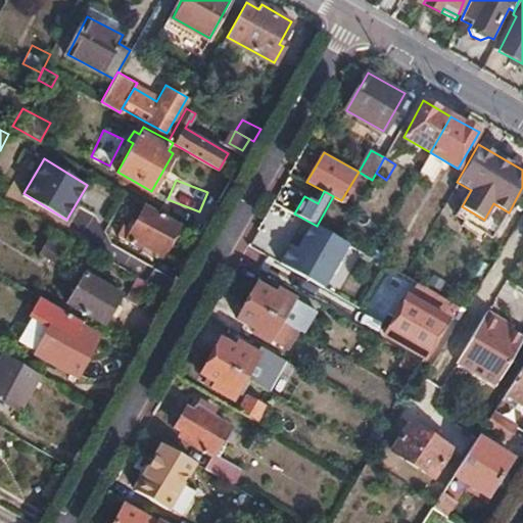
[(181,224),(144,203),(124,239),(142,250),(145,246),(162,255),(181,224)]
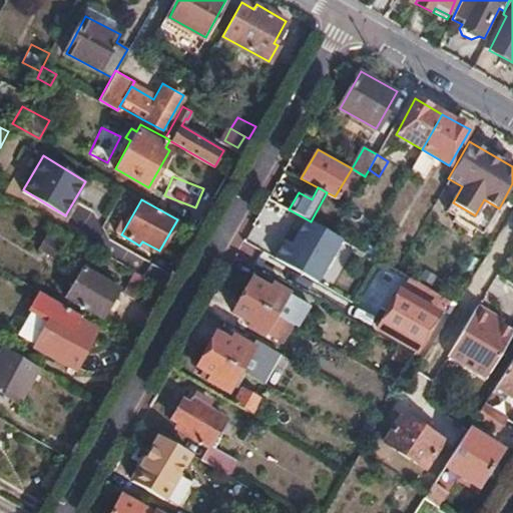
[(289,209),(266,252),(300,272),(324,229),(311,221),(289,209)]
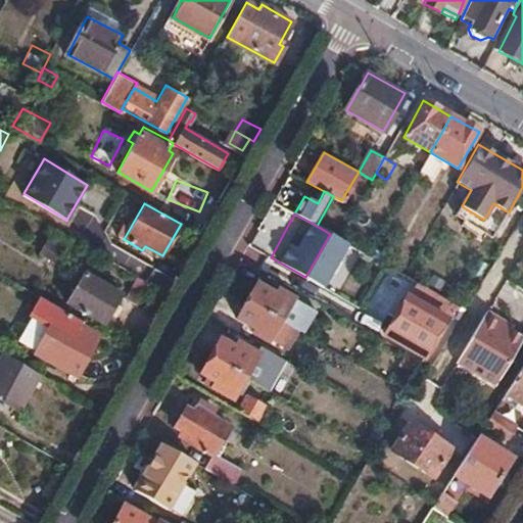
[(50,240),(43,252),(56,260),(63,249),(50,240)]
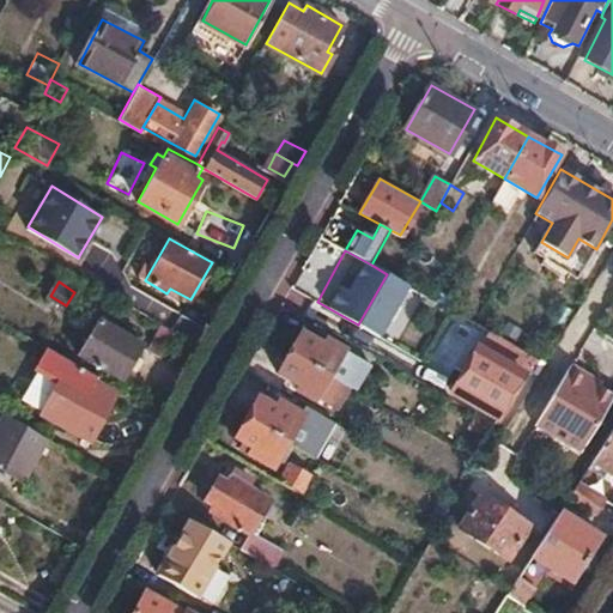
[(283,302),(277,313),(293,322),(299,313),(283,302)]
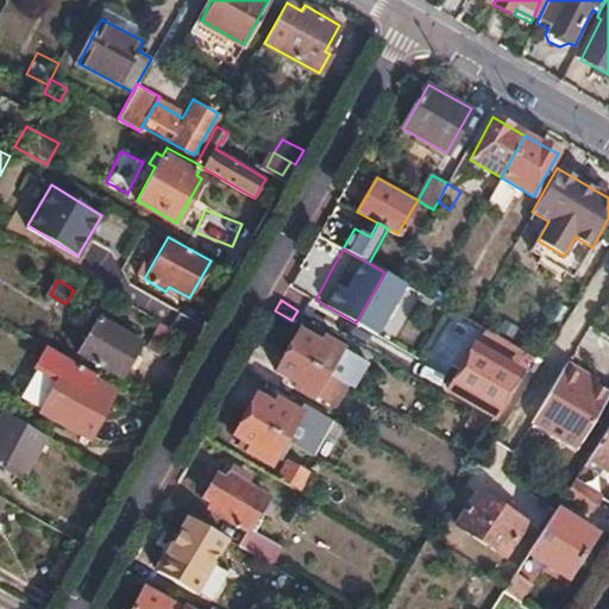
[(100,318),(81,352),(119,376),(138,341),(100,318)]
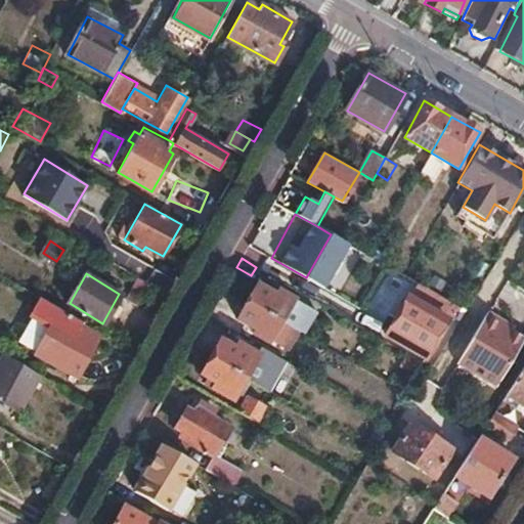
[(148,284),(137,276),(127,296),(137,302),(148,284)]
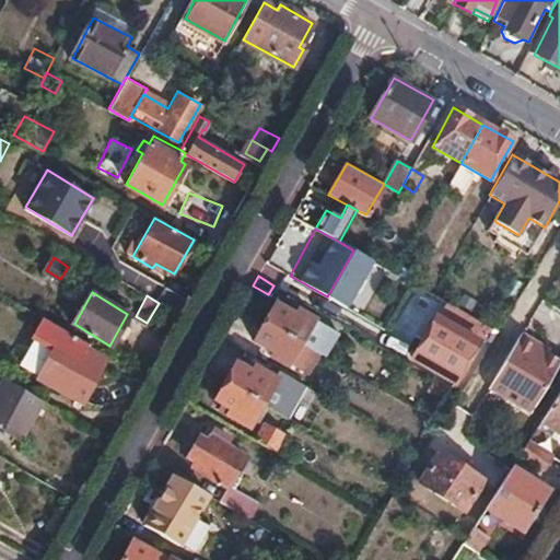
[(483,341),(491,328),(445,302),(438,315),(483,341)]
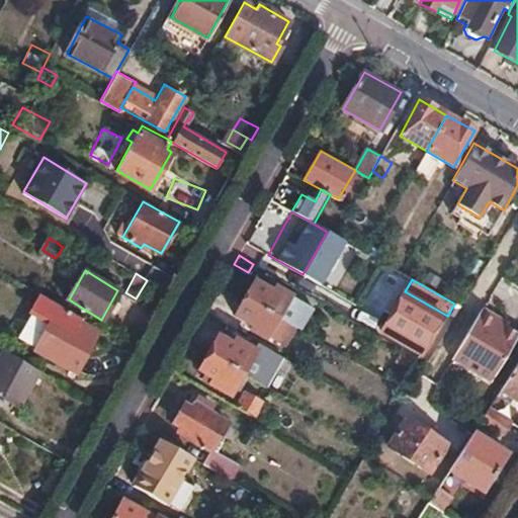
[(254,282),(246,297),(277,317),(293,326),(299,329),(311,311),(288,297),(274,289),(272,292),(254,282)]
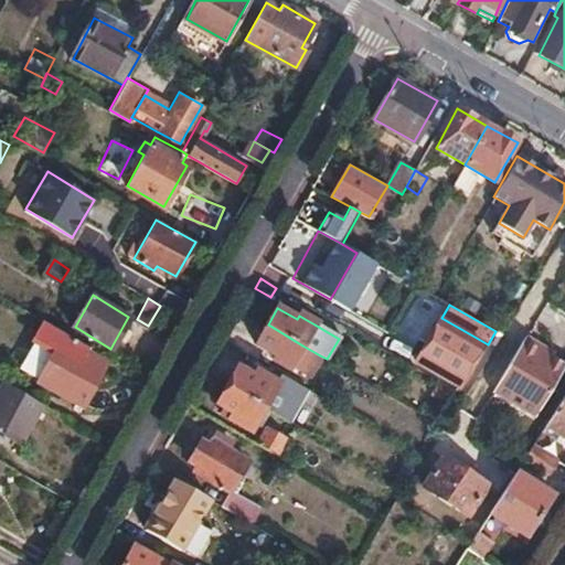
[(89,347),(45,320),(34,339),(56,352),(41,381),(83,404),(105,365),(103,362),(104,359),(88,350),(89,347)]
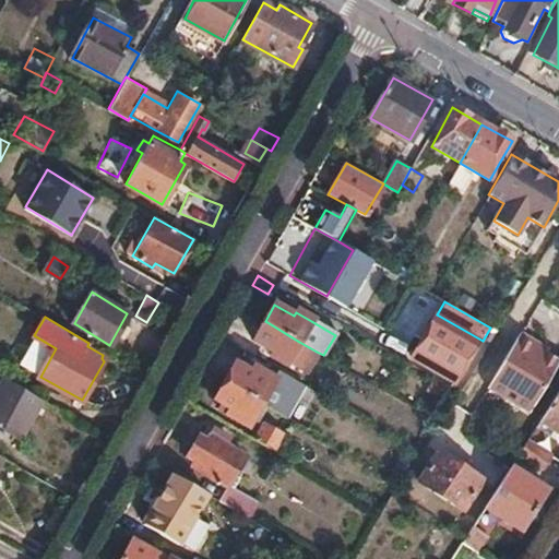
[(299,342),(265,321),(254,341),(274,352),(271,358),(285,366),(288,360),(306,370),(317,352),(299,342)]
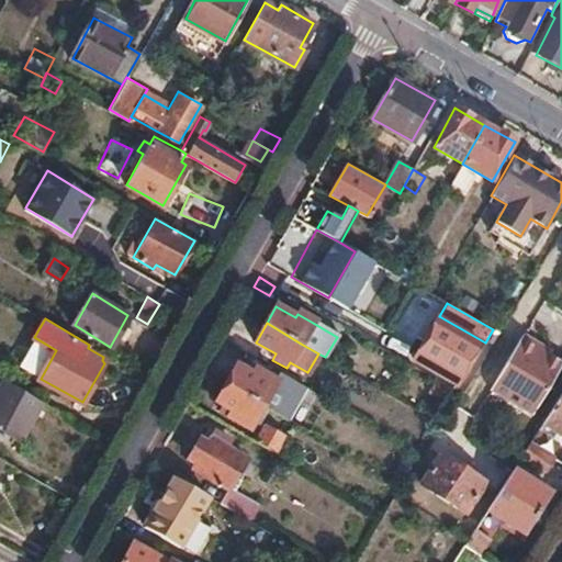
[(426,343),(418,361),(453,382),(474,345),(444,326),(433,346),(426,343)]
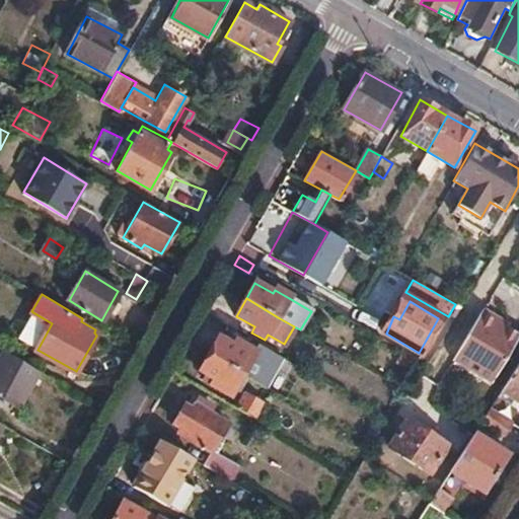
[(490,302),(487,307),(507,318),(510,313),(490,302)]
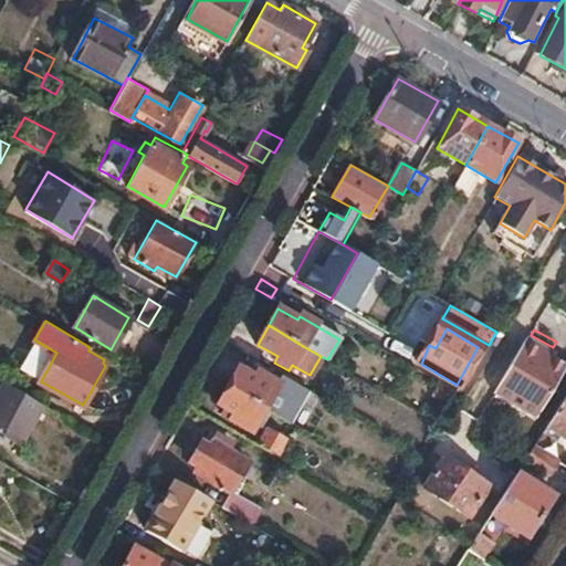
[(565,355),(553,347),(531,335),(496,389),(536,412),(565,365),(565,355)]
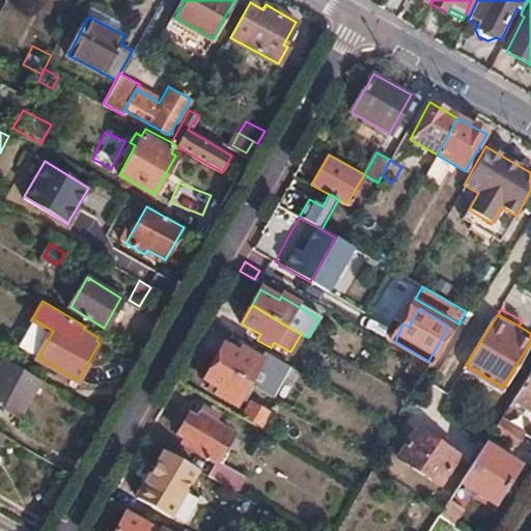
[(222,345),(214,360),(250,382),(274,395),(289,366),(281,361),(266,353),(261,361),(241,350),(238,355),(222,345)]
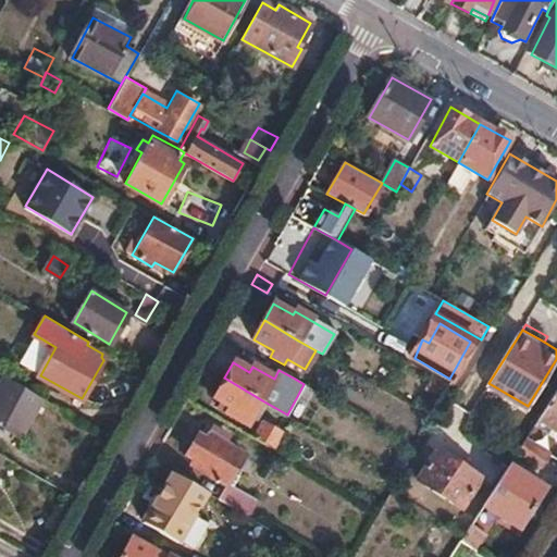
[(41,397),(5,376),(0,386),(0,424),(3,426),(7,420),(23,430),(41,397)]
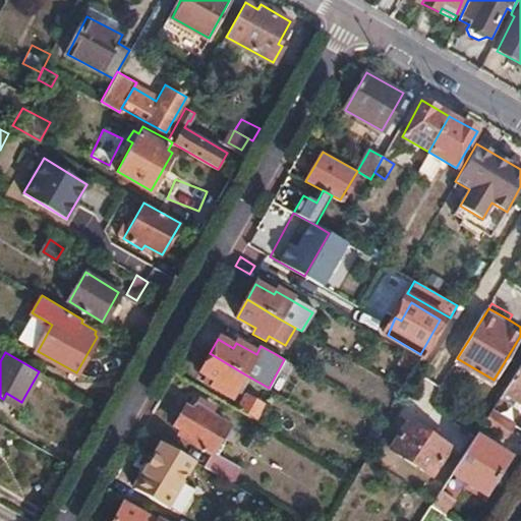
[(245,374),(210,353),(199,372),(208,377),(205,383),(212,387),(231,399),(245,374)]
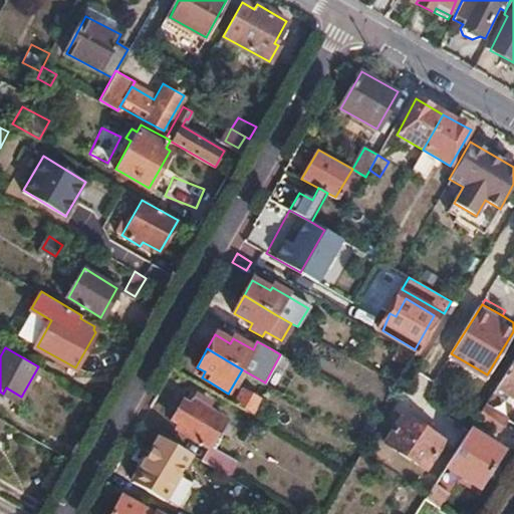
[(513,358),(496,387),(513,397),(513,358)]
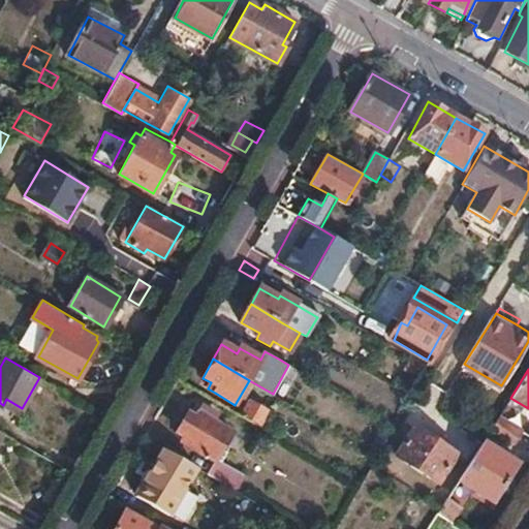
[(248,402),(241,414),(259,425),(267,413),(248,402)]
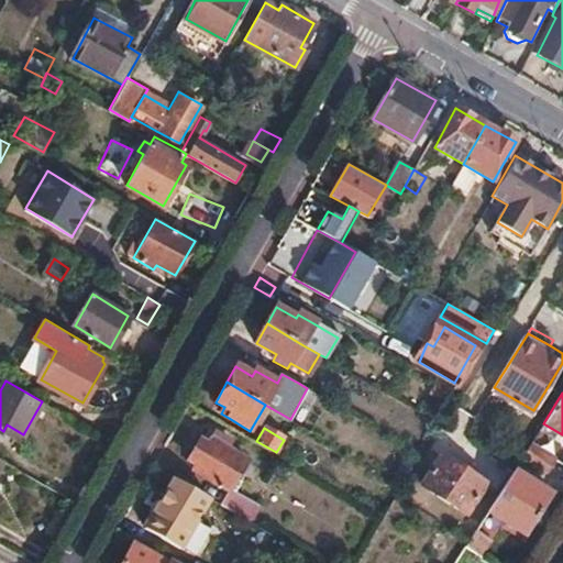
[(194,470),(229,490),(246,459),(212,438),(208,444),(200,440),(189,460),(197,464),(194,470)]
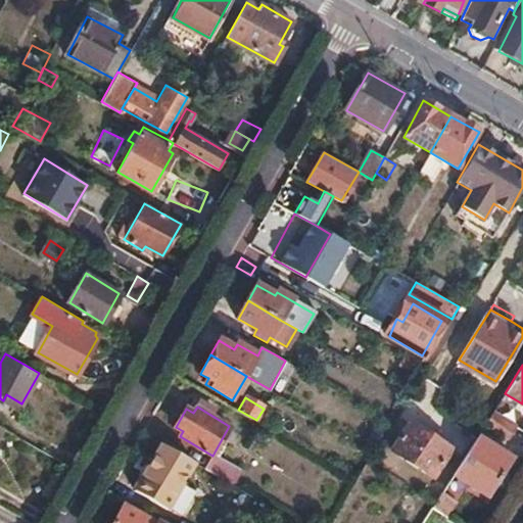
[(509,438),(517,426),(493,411),(485,424),(509,438)]
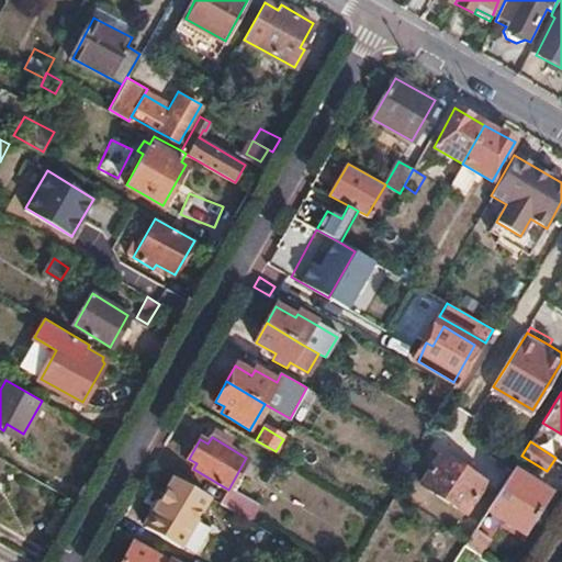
[(422,483),(464,513),(484,482),(440,453),(422,483)]
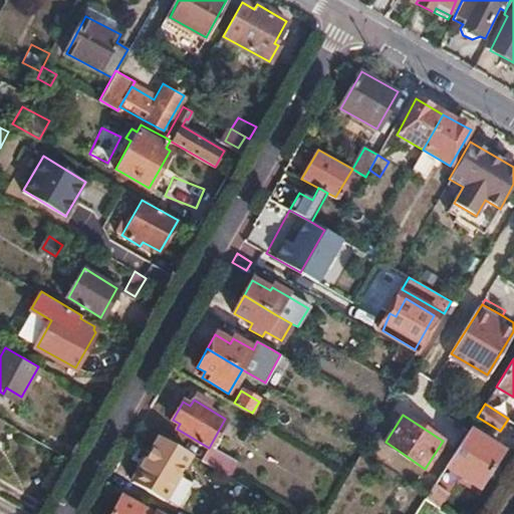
[(468,430),(455,422),(450,431),(443,441),(425,469),(414,485),(427,494),(434,482),(446,465),(468,430)]
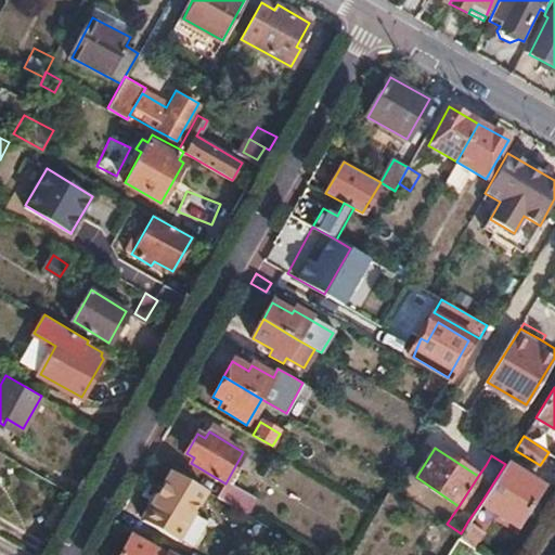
[(541,487),(505,464),(481,502),(517,524),(541,487)]
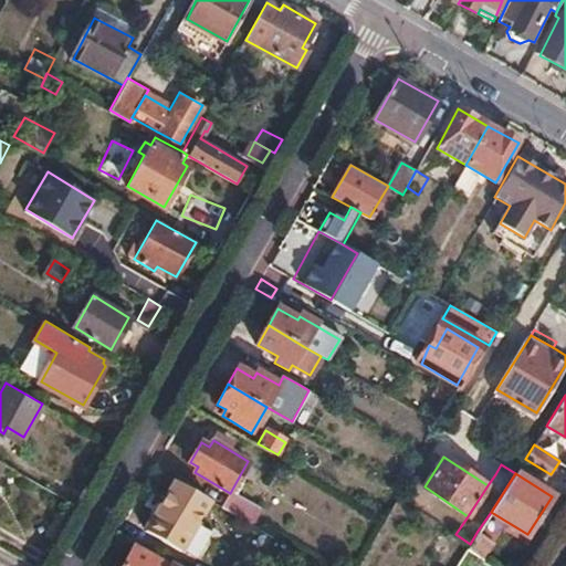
[(208,499),(177,481),(169,493),(167,492),(145,530),(179,549),(208,499)]
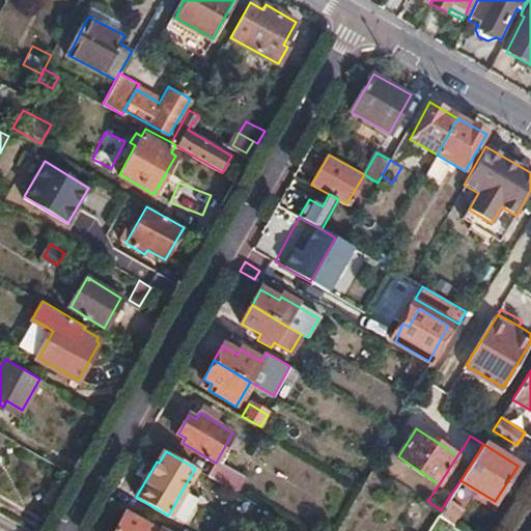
[(216,464),(208,476),(238,492),(244,479),(216,464)]
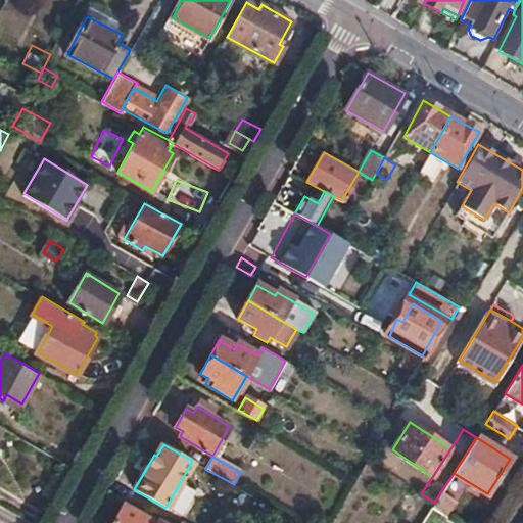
[(431,507),(447,517),(458,501),(441,490),(434,503),(431,507)]
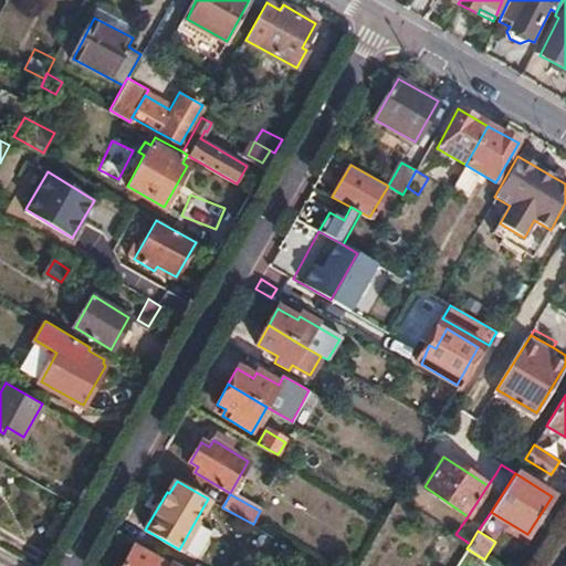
[(182,565),(173,561),(169,565),(168,565),(134,546),(122,565),(182,565)]
